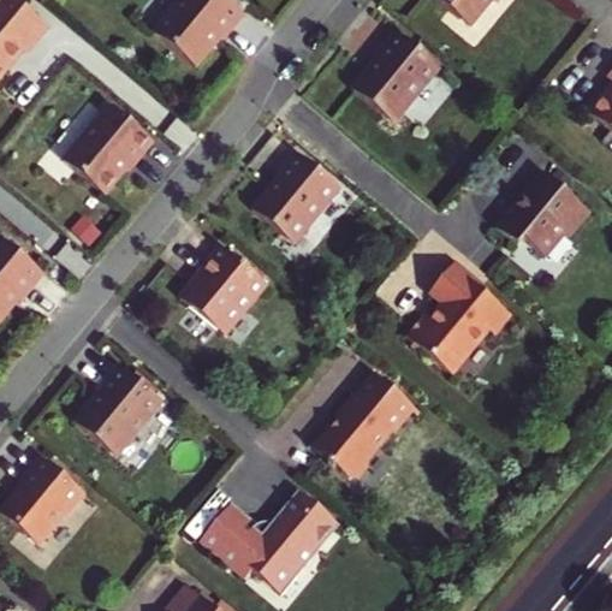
[(0,0),(0,77),(12,63),(12,59),(24,45),(31,47),(49,23),(22,0),(0,0)]
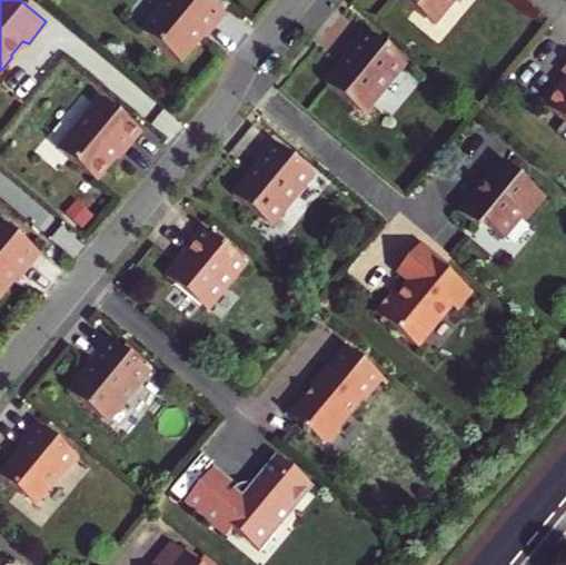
[(210,30),(229,8),(220,0),(167,0),(146,26),(184,57),(208,28),(210,30)]
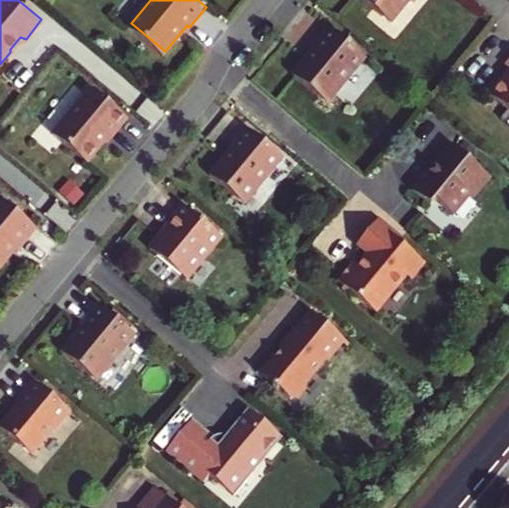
[(369,0),(393,19),(410,0),(369,0)]
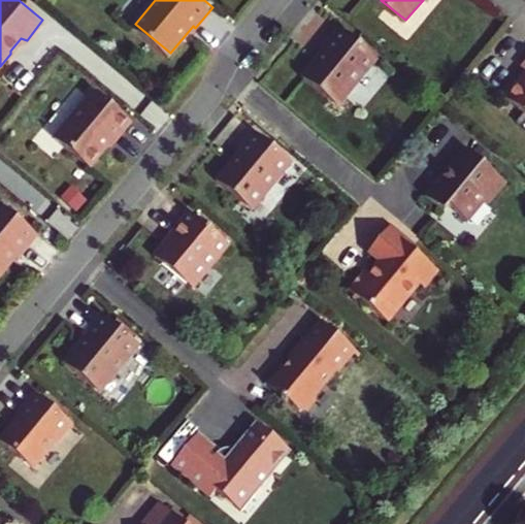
[(380,55),(342,24),(324,46),(326,47),(304,73),(340,103),(380,55)]
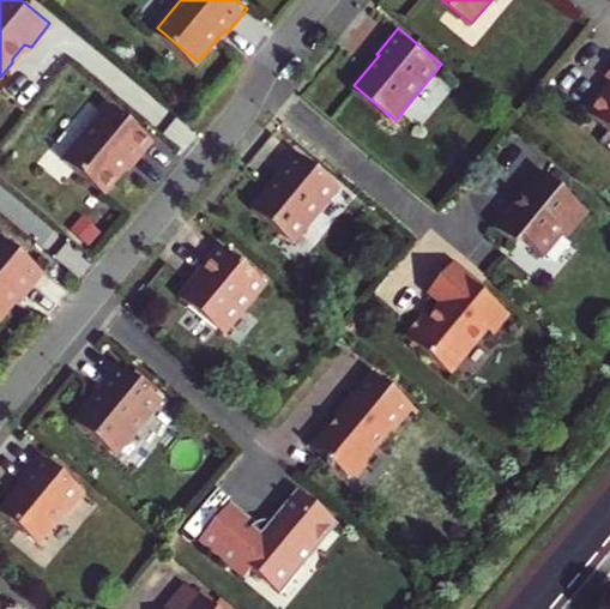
[(26,46),(24,44),(12,59),(12,62),(26,46)]
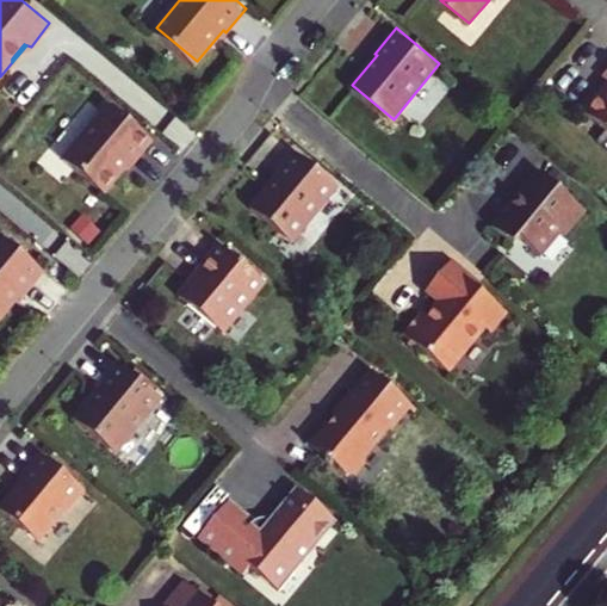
[(600,97),(596,98),(582,116),(606,136),(606,74),(602,80),(606,84),(606,90),(600,97)]
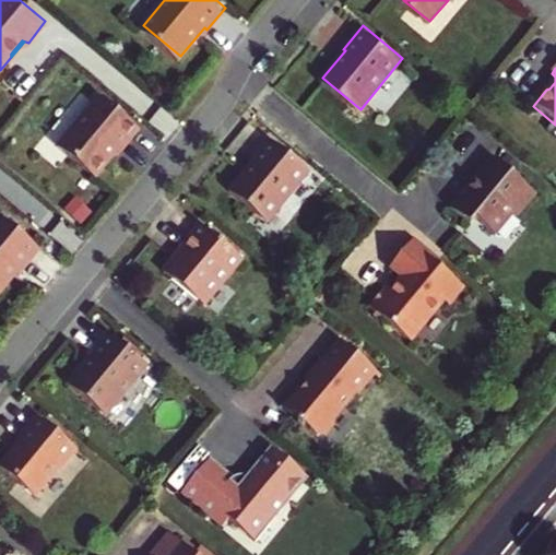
[(555,79),(546,90),(549,89),(555,82),(555,79)]
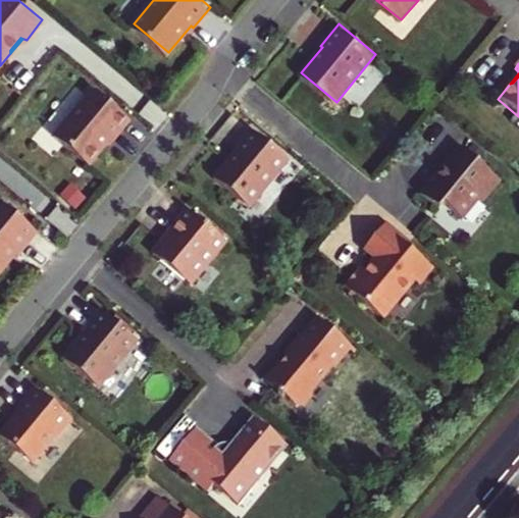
[(91,162),(132,116),(95,86),(56,133),(91,162)]
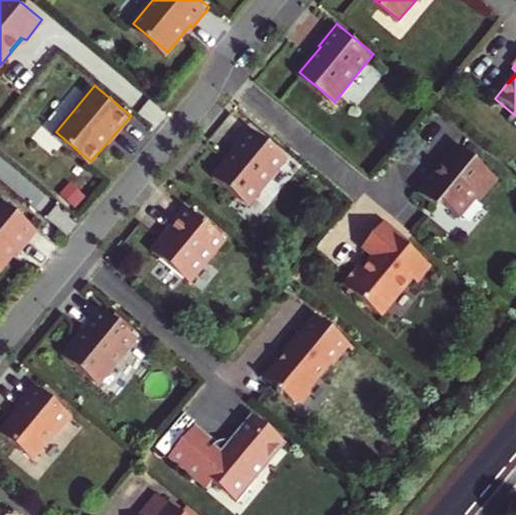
[(289,156),(252,126),(234,147),(235,149),(215,174),(250,203),(289,156)]
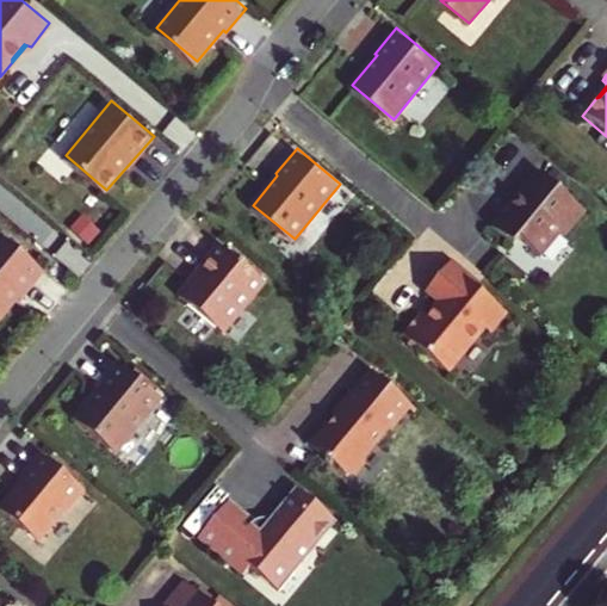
[(563,237),(583,214),(536,173),(514,197),(518,199),(520,202),(512,211),(509,210),(493,230),(514,248),(520,240),(540,257),(559,234),(563,237)]
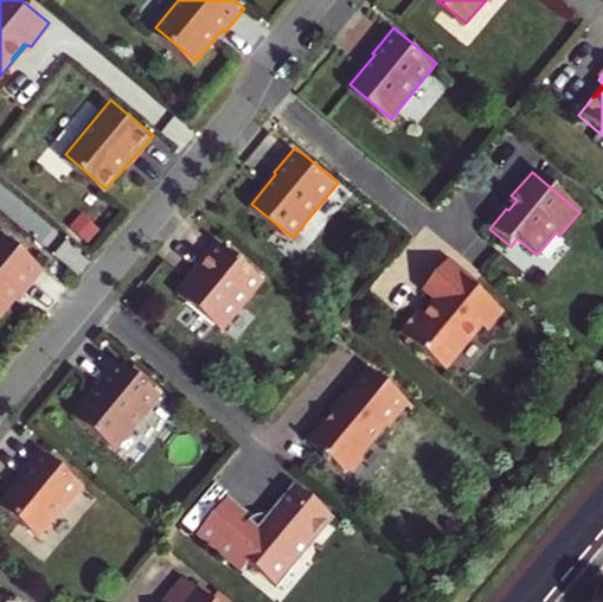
[(514,198),(506,209),(508,210),(517,200),(514,198)]
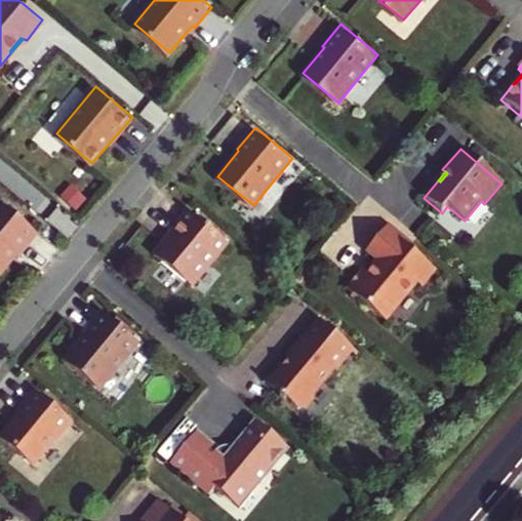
[(0,274),(39,230),(2,199),(0,201),(0,274)]
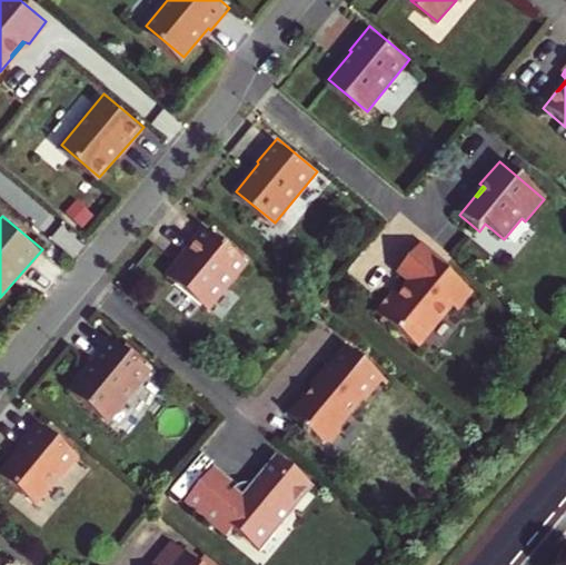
[(189,251),(171,274),(208,305),(205,297),(245,257),(206,225),(186,249),(189,251)]
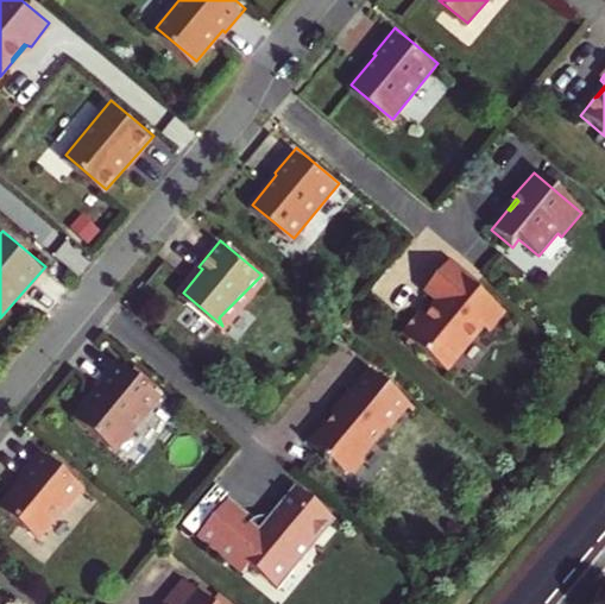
[(453,257),(447,264),(490,316),(500,304),(477,284),(465,275),(468,270),(453,257)]
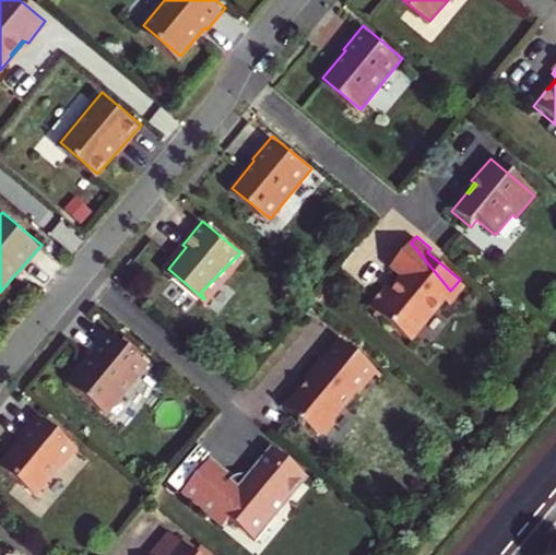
[(466,285),(460,280),(450,291),(411,243),(393,264),(406,275),(401,281),(401,284),(395,290),(394,288),(389,284),(371,305),(378,310),(387,319),(413,340),(447,298),(451,303),(466,285)]
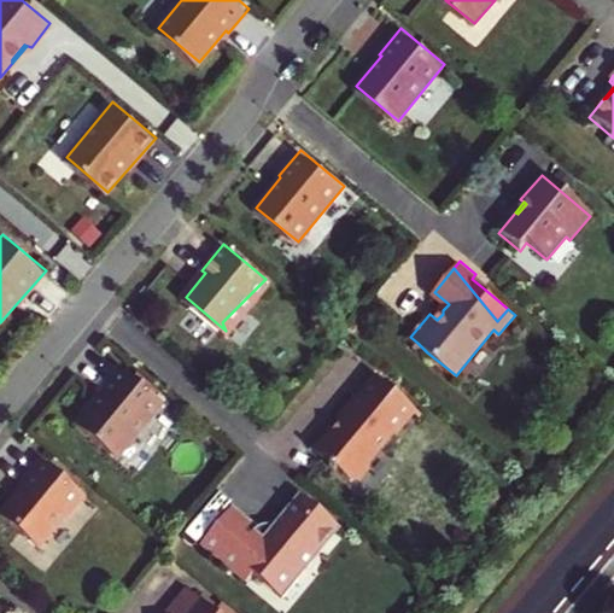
[(489,285),(475,274),(472,279),(484,289),(489,285)]
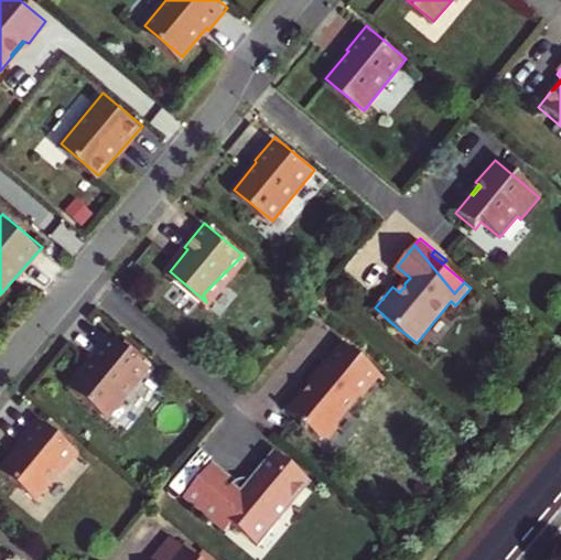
[(247,259),(243,255),(203,294),(206,302),(208,304),(247,259)]
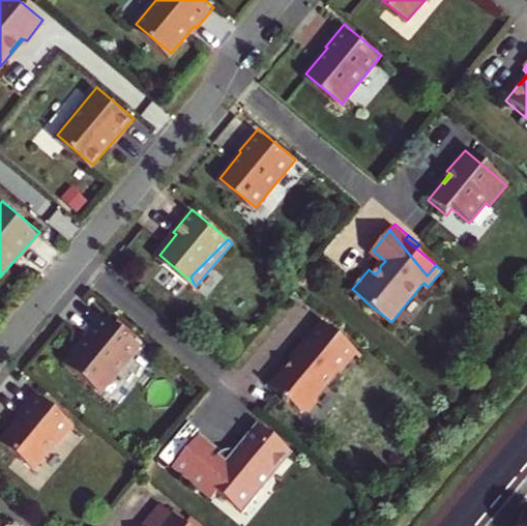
[(364,305),(367,302),(358,294),(355,297),(364,305)]
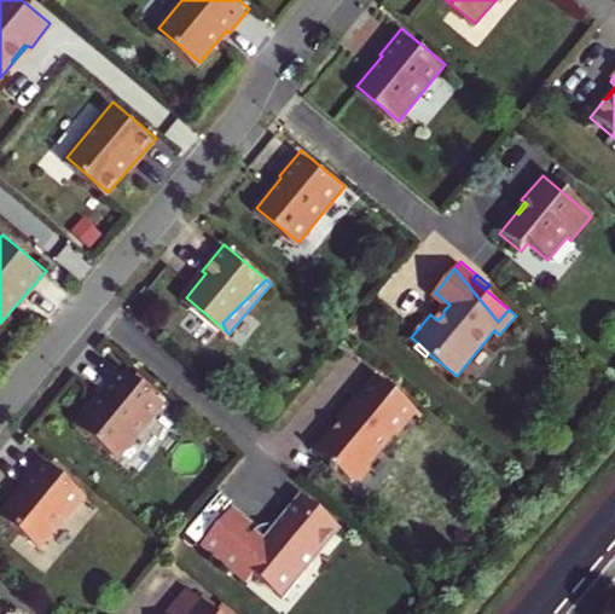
[(163,399),(120,363),(98,389),(100,391),(76,421),(117,455),(163,399)]
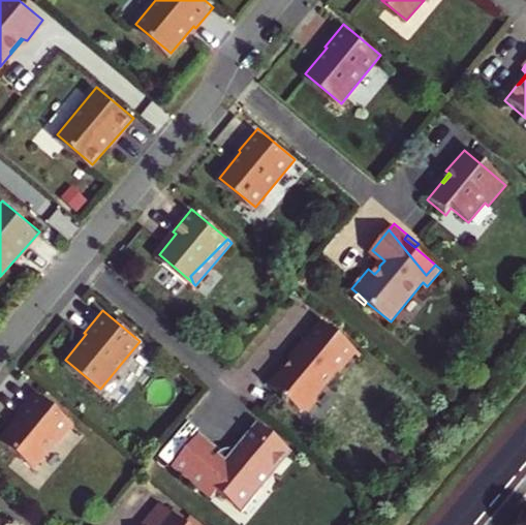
[(325,318),(319,314),(303,334),(306,336),(308,338),(325,318)]
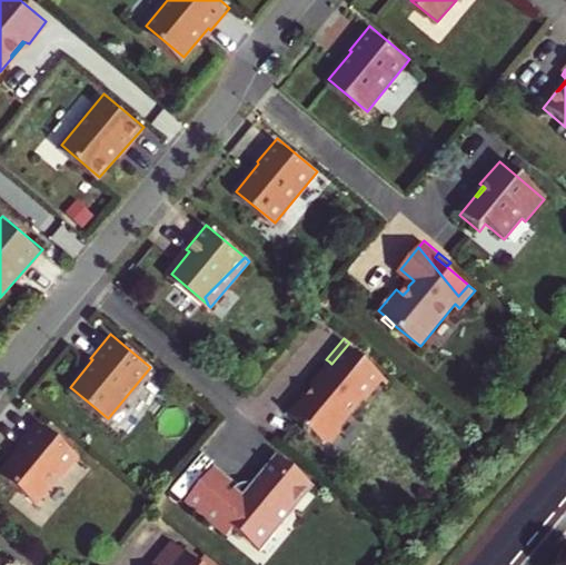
[(349,343),(331,364),(329,362),(324,362),(314,375),(313,378),(315,380),(294,406),(290,409),(305,420),(304,423),(308,426),(309,425),(323,436),(333,436),(341,425),(340,417),(348,407),(351,410),(381,374),(385,370),(349,343)]
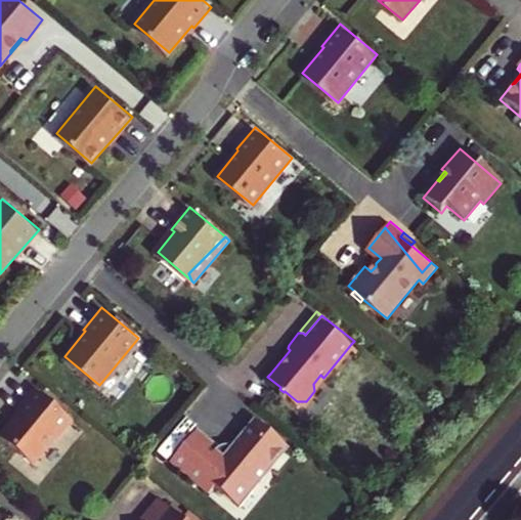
[(58,436),(60,438),(77,419),(40,388),(3,435),(37,463),(58,436)]
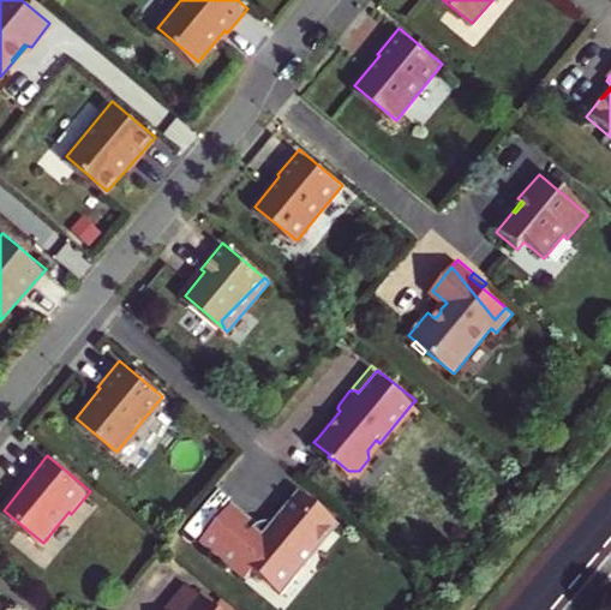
[(251,569),(276,590),(291,573),(293,575),(336,524),(295,489),(277,510),(281,513),(273,524),(269,522),(268,521),(259,521),(250,530),(245,526),(226,509),(198,542),(244,579),(251,569)]
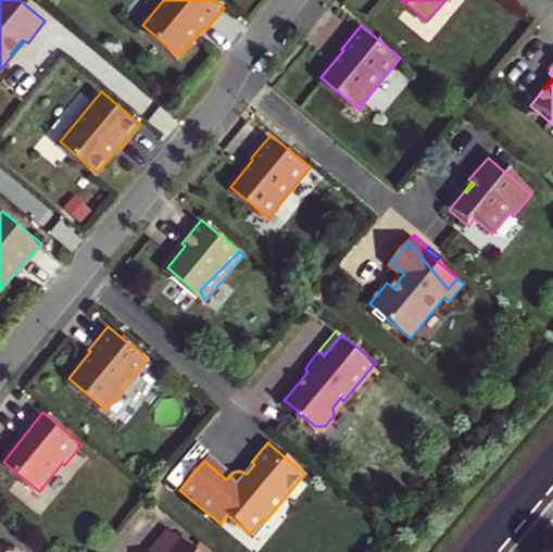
[(210,455),(204,461),(222,476),(227,469),(210,455)]
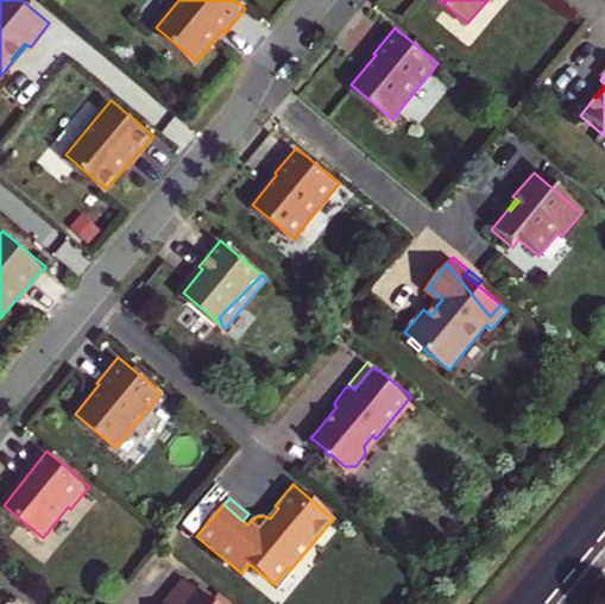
[(266,517),(270,518),(278,508),(275,505),(265,516),(266,517)]
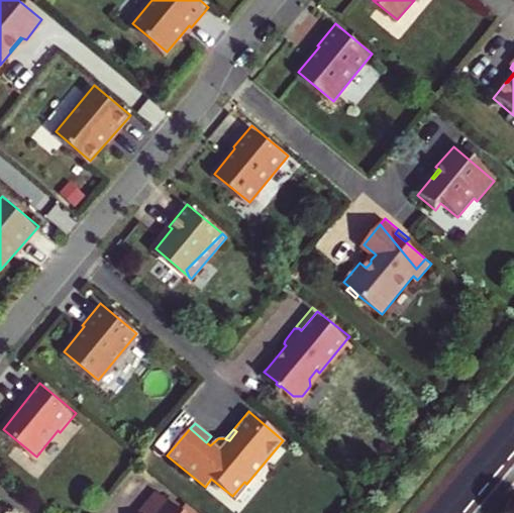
[(235,498),(246,484),(244,482),(232,496),(235,498)]
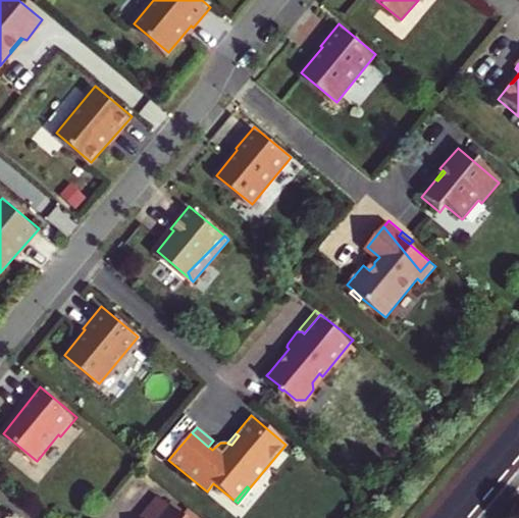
[(190,517),(185,513),(187,510),(173,499),(170,503),(160,495),(143,516),(145,517),(190,517)]
